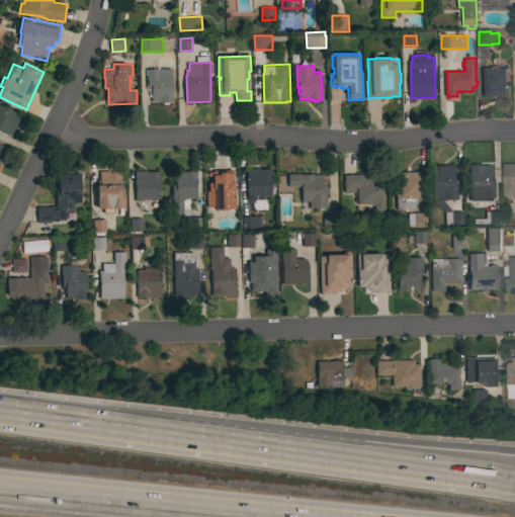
[(484,67),(509,66),(510,90),(508,90),(509,95),(485,96),(484,67)]
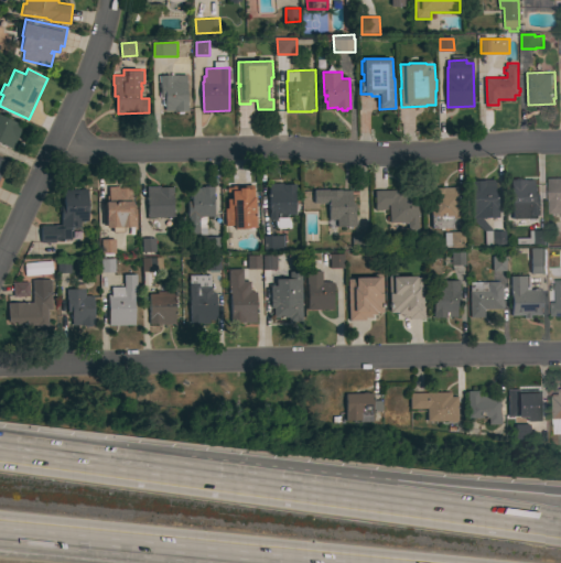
[(164,104),(164,98),(162,98),(162,97),(161,97),(161,91),(162,91),(162,86),(161,86),(160,84),(161,84),(161,82),(160,75),(172,74),(172,73),(174,73),(174,74),(187,74),(189,105),(190,105),(190,110),(185,110),(186,112),(180,112),(180,110),(175,110),(166,110),(166,105),(165,105),(164,104)]
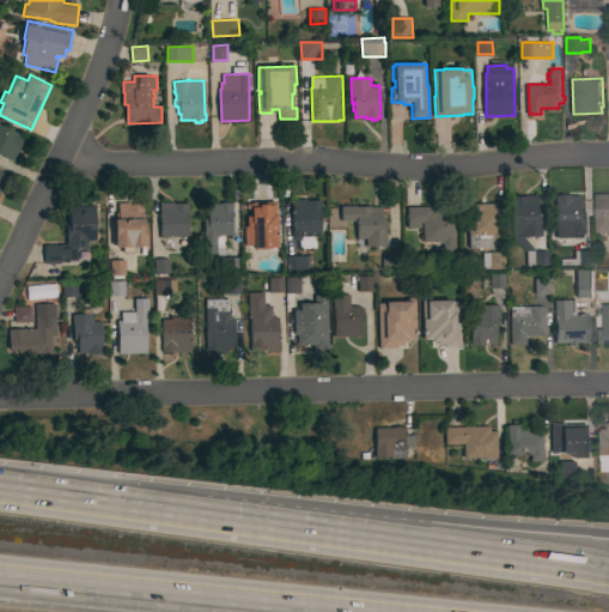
[(0,122),(26,135),(14,161),(10,158),(8,159),(0,155),(0,122)]
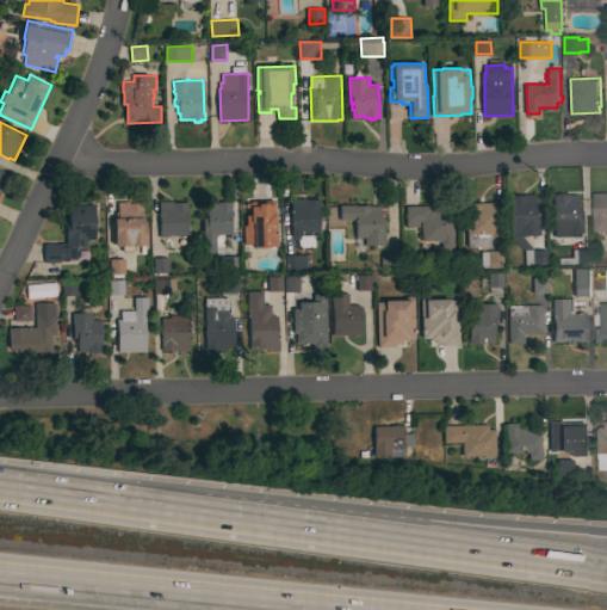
[(0,170),(10,174),(0,195),(0,170)]
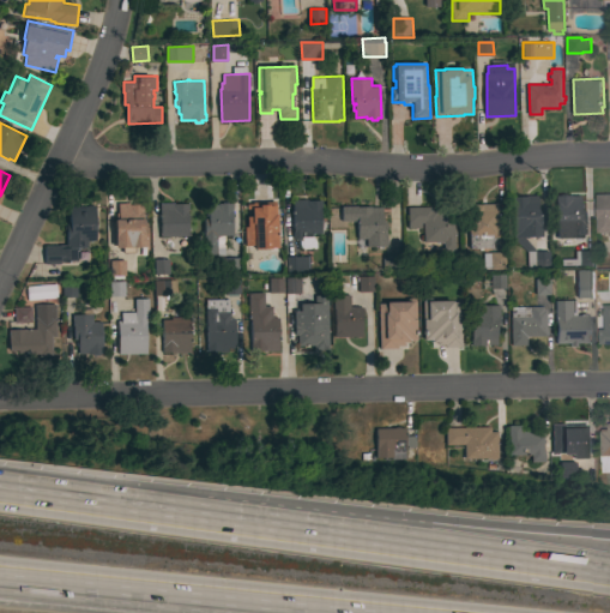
[(609,230),(599,232),(598,193),(609,192),(609,230)]
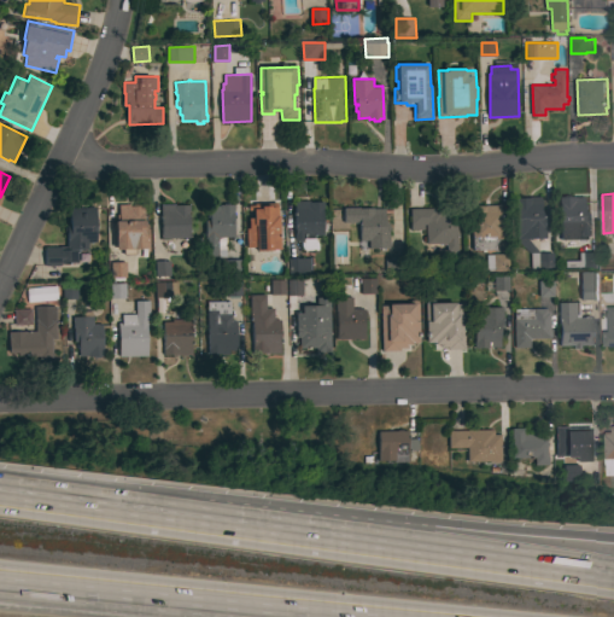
[(562,239),(561,197),(576,196),(576,197),(586,197),(586,203),(589,204),(589,209),(586,210),(586,211),(590,210),(591,236),(589,236),(589,238),(562,239)]
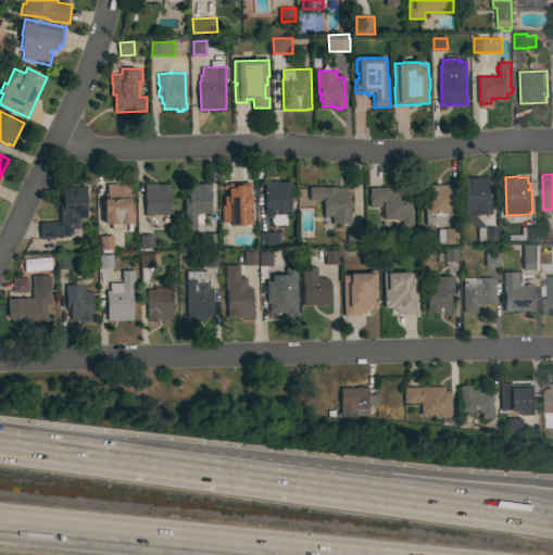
[(466,177),(489,177),(490,191),(492,190),(493,214),(491,214),(491,216),(489,216),(489,214),(484,214),(484,216),(480,216),(480,214),(477,214),(488,227),(500,227),(500,240),(479,241),(479,228),(467,215),(466,177)]
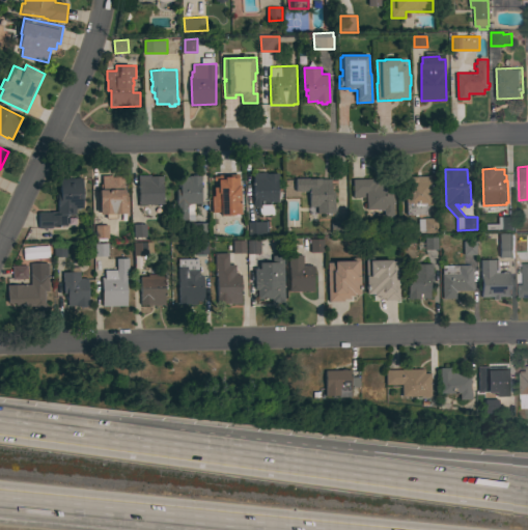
[(275,208),(275,213),(261,214),(261,208),(262,208),(262,205),(261,206),(256,206),(254,203),(255,201),(255,172),(280,172),(280,178),(279,178),(279,201),(272,201),(272,204),(275,208)]
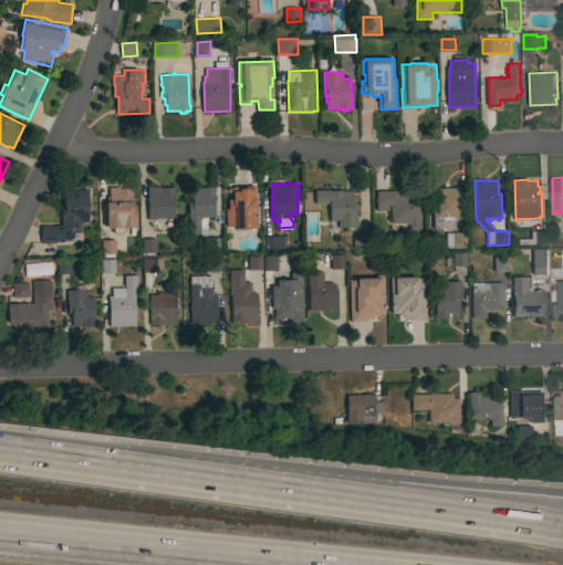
[(256,185),(256,187),(257,187),(257,198),(258,230),(250,230),(250,229),(237,229),(229,229),(229,226),(228,226),(227,208),(230,208),(229,199),(233,199),(233,192),(229,192),(229,186),(256,185)]
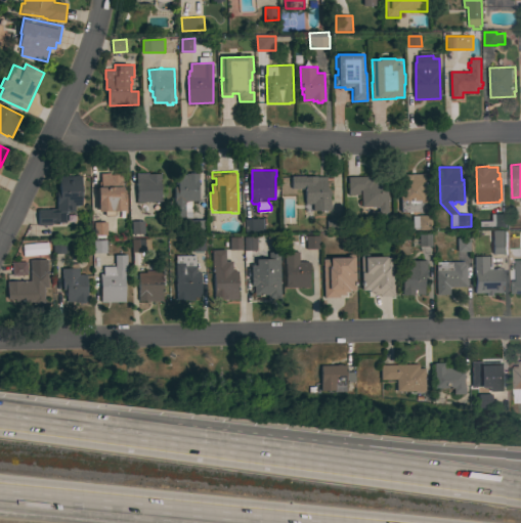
[(162,173),(163,178),(162,178),(163,199),(165,199),(165,201),(138,202),(138,173),(162,173)]
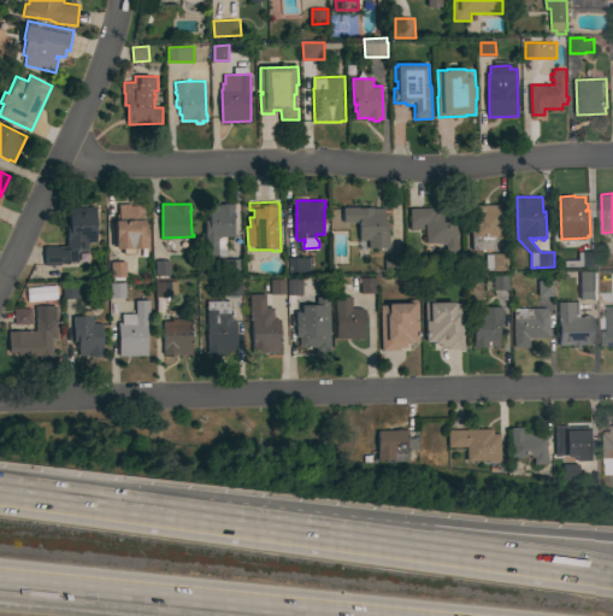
[(206,234),(206,230),(207,230),(206,217),(211,217),(211,205),(220,205),(220,204),(235,204),(236,210),(235,210),(236,235),(228,236),(228,256),(207,256),(206,234)]
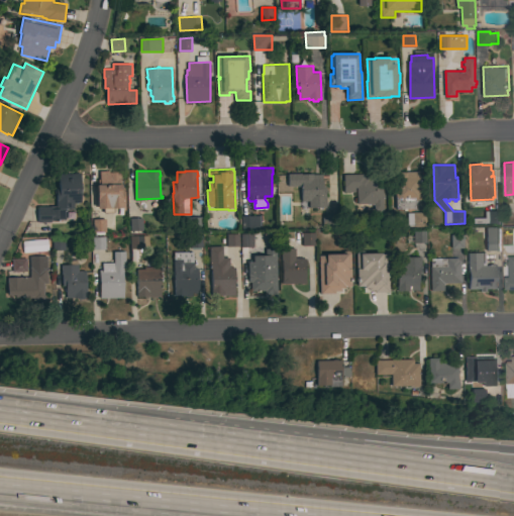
[(110,173),(110,172),(121,172),(121,196),(124,196),(124,198),(126,198),(126,206),(99,207),(98,186),(101,186),(101,173),(110,173)]
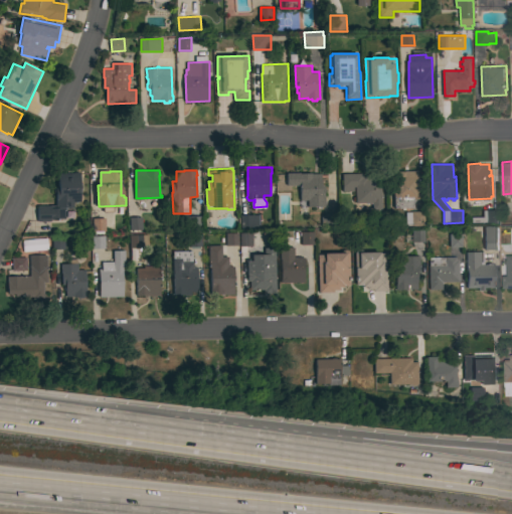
[(394,171),(419,171),(419,183),(421,183),(421,186),(419,186),(419,198),(414,198),(414,207),(395,208),(394,171)]
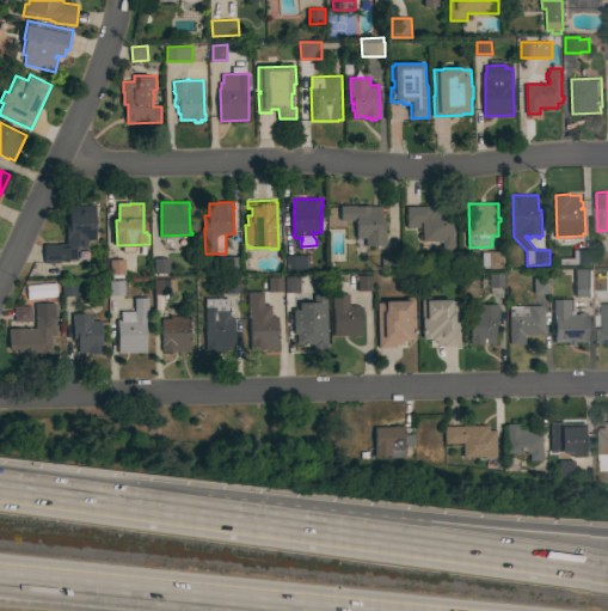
[(98,239),(88,239),(88,246),(79,246),(79,260),(62,260),(62,262),(47,263),(47,248),(45,248),(44,243),(50,242),(50,244),(68,244),(68,221),(71,220),(71,206),(97,205),(98,239)]
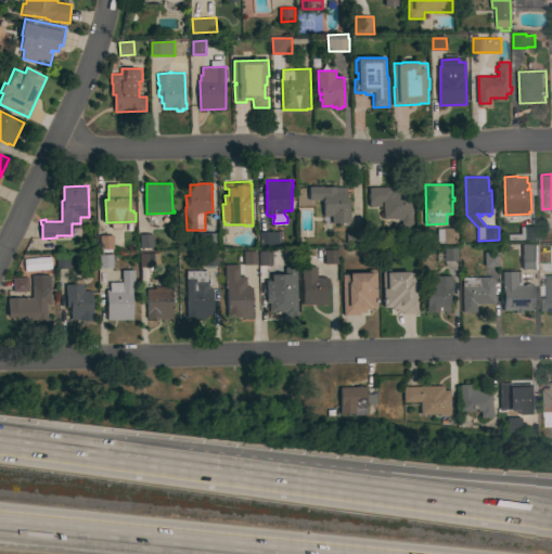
[(337,187),(347,187),(347,200),(350,200),(350,201),(352,201),(352,207),(350,207),(350,209),(351,209),(351,213),(350,213),(350,214),(351,214),(351,217),(352,217),(352,220),(351,220),(351,222),(333,222),(333,215),(325,215),(325,200),(310,200),(310,185),(324,185),(324,187),(337,187)]
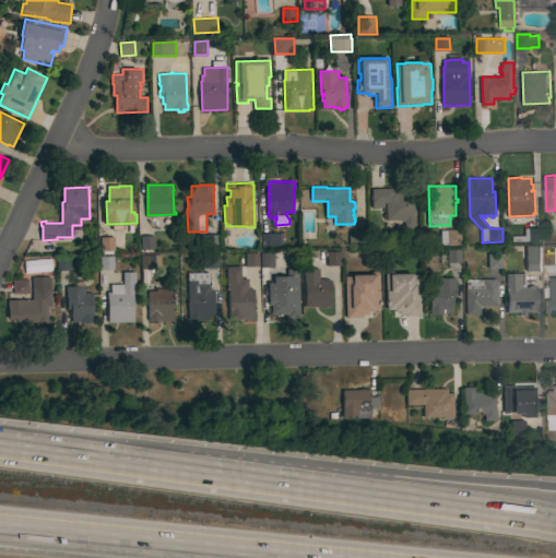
[(395,188),(395,191),(415,190),(416,226),(414,226),(414,228),(411,228),(411,226),(406,226),(405,220),(388,220),(387,202),(386,203),(386,206),(374,208),(373,188),(395,188)]
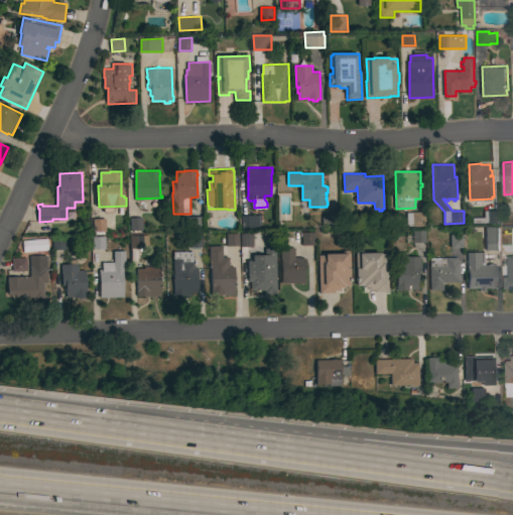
[(474,223),(474,217),(486,217),(486,210),(501,210),(501,223),(474,223)]
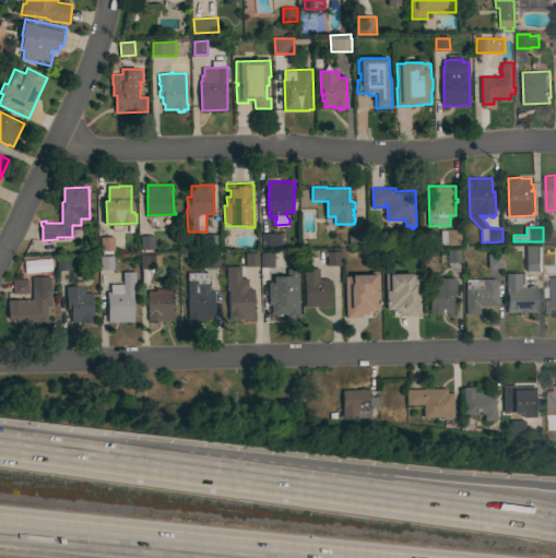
[(462,244),(448,244),(448,246),(444,246),(444,244),(442,244),(442,230),(448,229),(462,229),(462,244)]
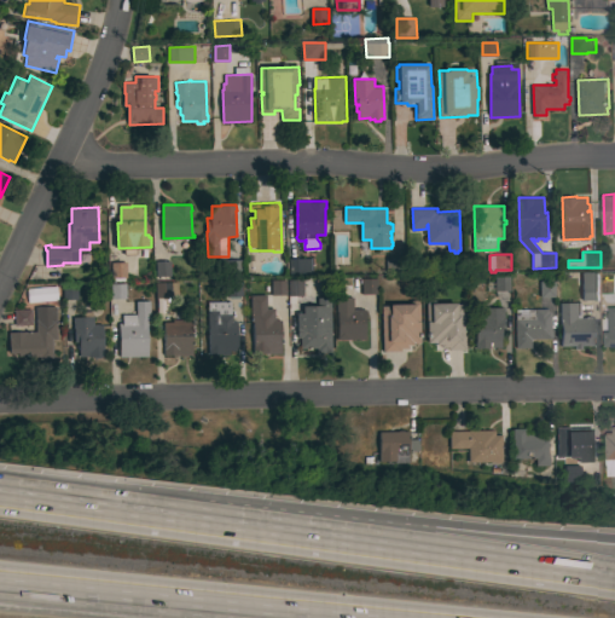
[(314,258),(315,272),(290,273),(290,258),(314,258)]
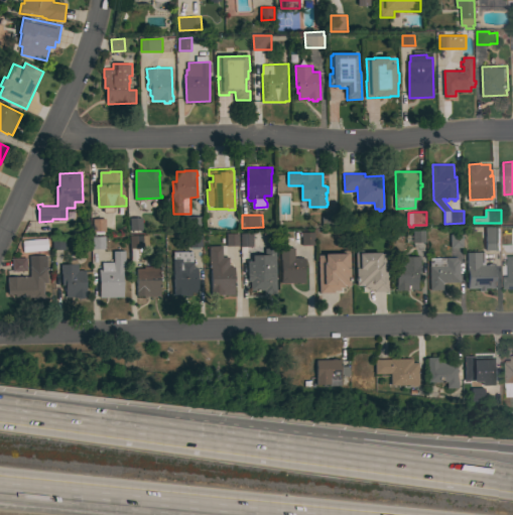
[(203,229),(191,229),(190,217),(203,216),(203,229)]
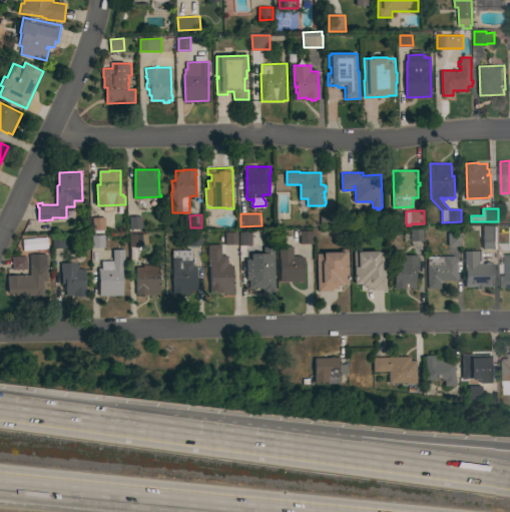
[(130,227),(130,215),(143,215),(142,227),(130,227)]
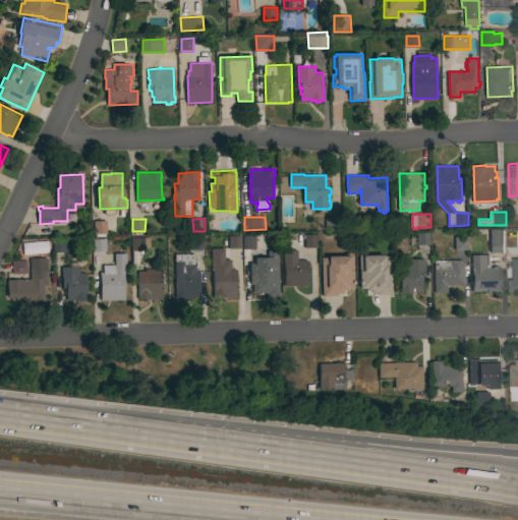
[(108,233),(106,233),(106,235),(97,236),(97,233),(95,233),(95,221),(107,220),(108,233)]
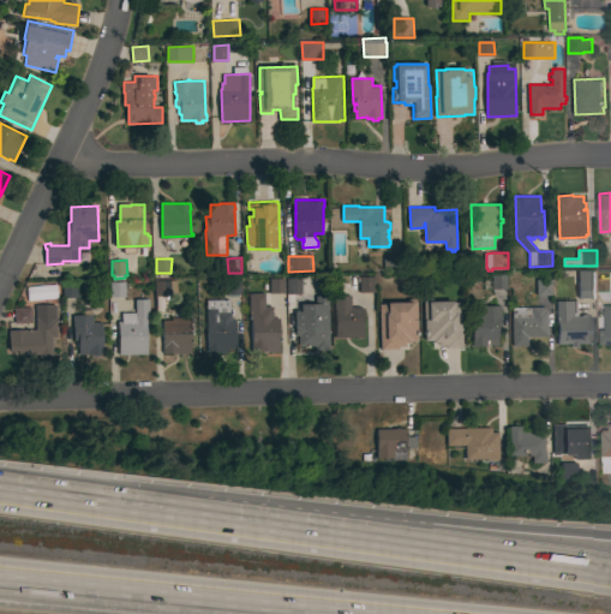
[(597,270),(597,297),(580,298),(580,270),(597,270)]
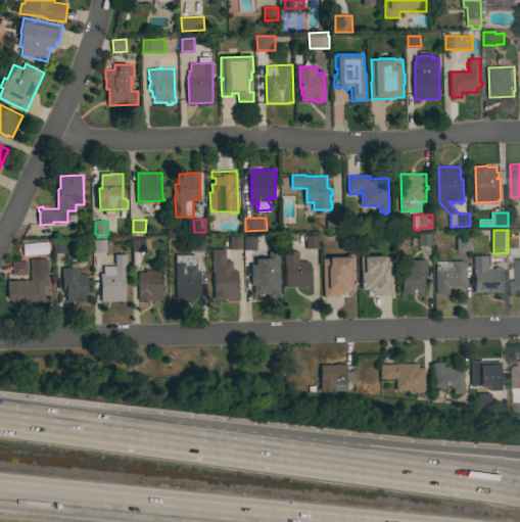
[(420,233),(432,232),(432,245),(421,245),(420,233)]
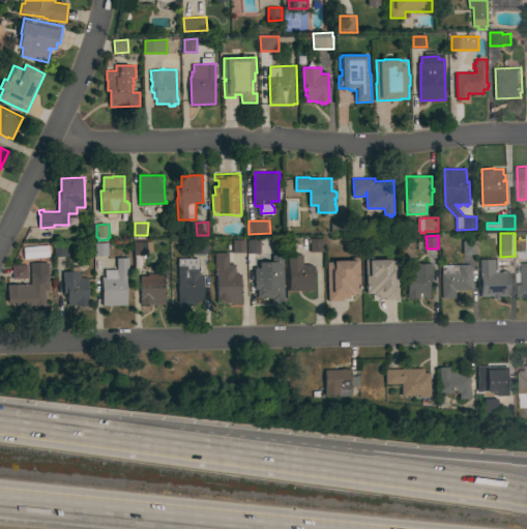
[(311,238),(324,238),(324,251),(312,252),(311,238)]
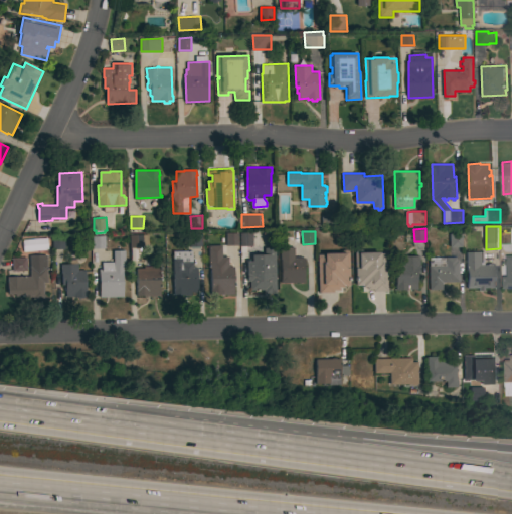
[(203,245),(191,246),(191,233),(202,232),(203,245)]
